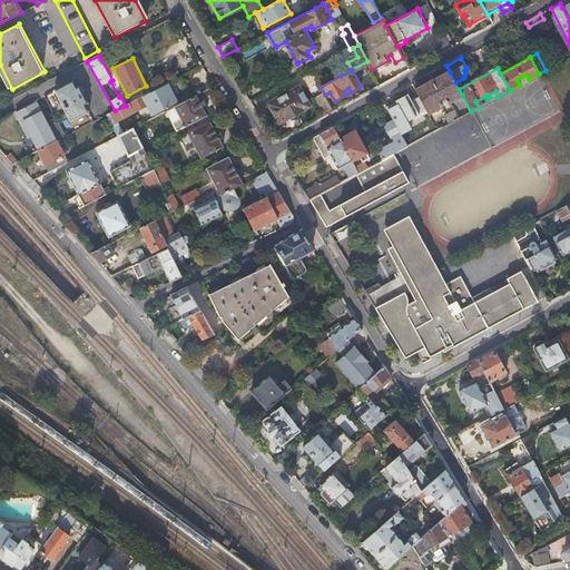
[(450,71),(415,90),(419,95),(423,104),(429,114),(445,105),(445,102),(448,101),(448,102),(462,95),(459,89),(455,82),(450,71)]
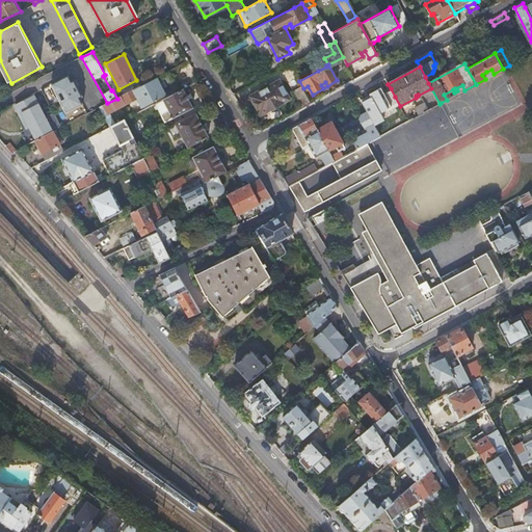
[(69,76),(51,84),(65,113),(83,105),(79,98),(82,97),(74,80),(72,82),(69,76)]
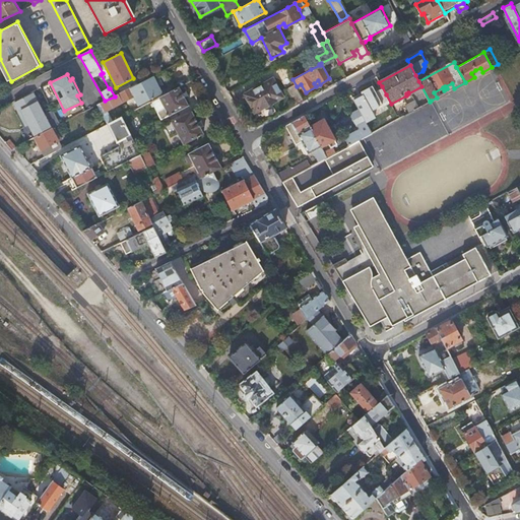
[(115,96),(105,101),(100,104),(104,112),(134,96),(138,106),(161,93),(152,76),(115,96)]
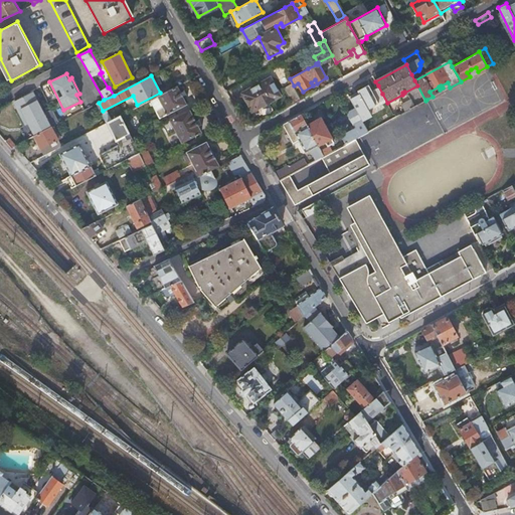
[(242,93),(251,111),(281,95),(272,76),(242,93)]
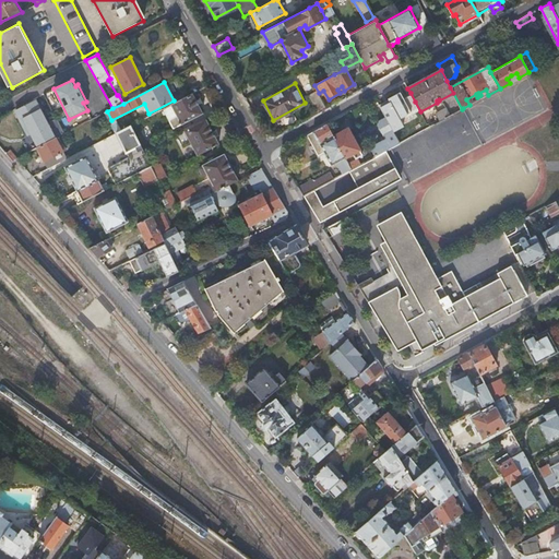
[(317,114),(326,108),(319,93),(314,85),(311,87),(313,92),(316,94),(317,96),(310,99),(317,114)]
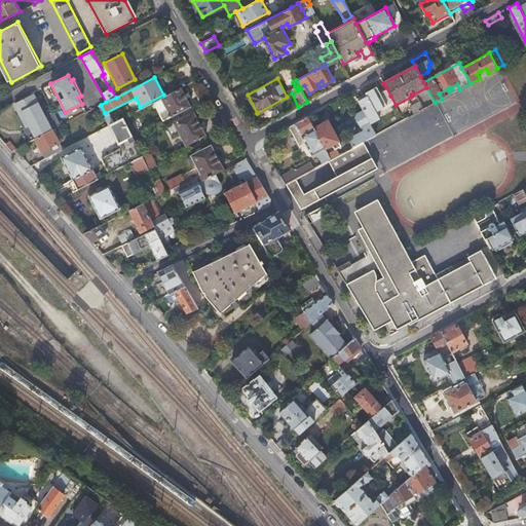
[(390,96),(386,87),(379,90),(384,100),(390,96)]
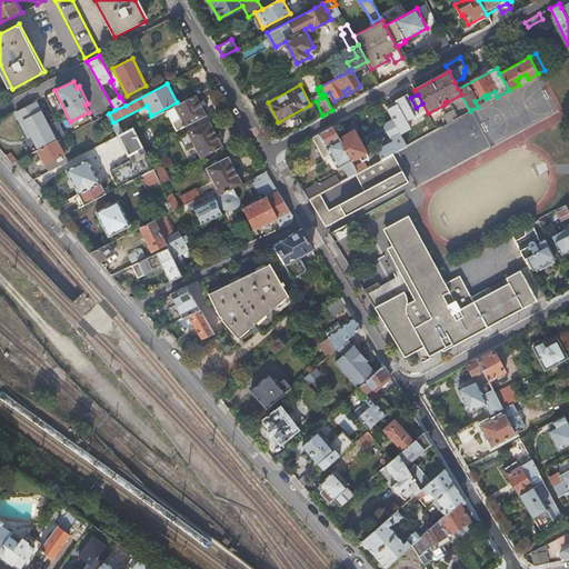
[(206,116),(196,96),(148,120),(156,132),(181,119),(185,127),(206,116)]
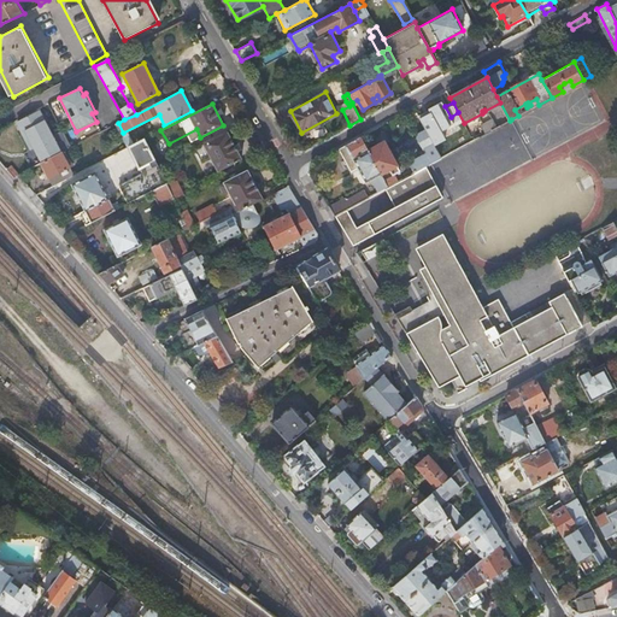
[(451,117),(456,124),(459,123),(469,139),(471,137),(464,123),(458,112),(451,117)]
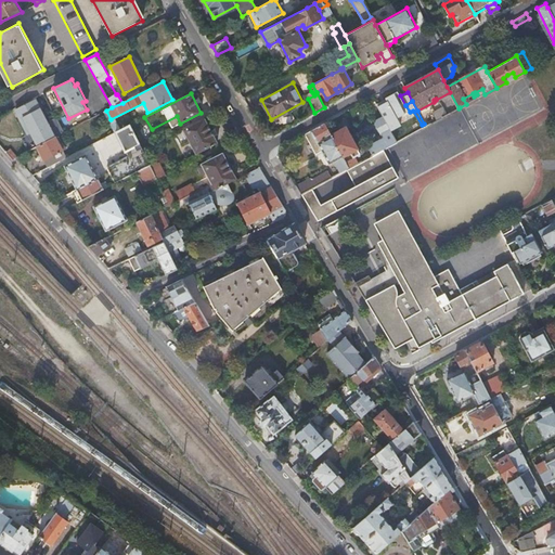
[(44,139),(47,142),(55,138),(63,133),(55,118),(47,123),(36,102),(16,112),(28,136),(30,133),(36,143),(44,139)]
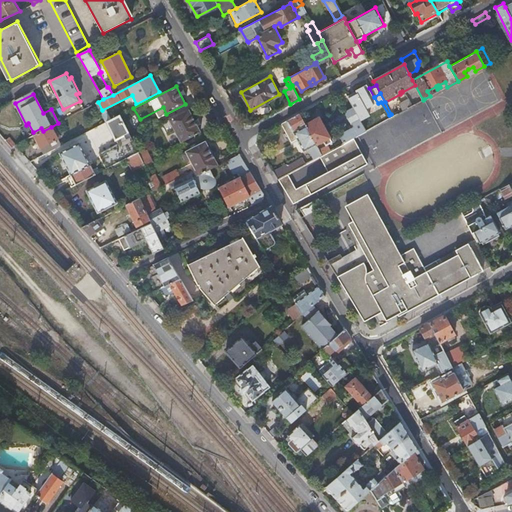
[(399,104),(403,111),(407,108),(412,106),(408,99),(399,104)]
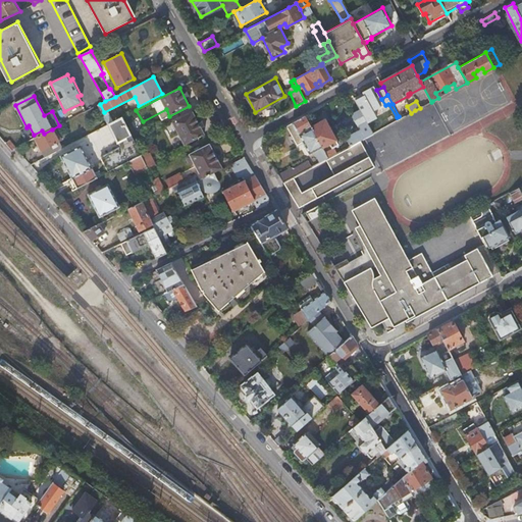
[(365,118),(373,134),(402,118),(401,115),(399,116),(397,117),(388,104),(385,105),(370,113),(371,114),(365,118)]
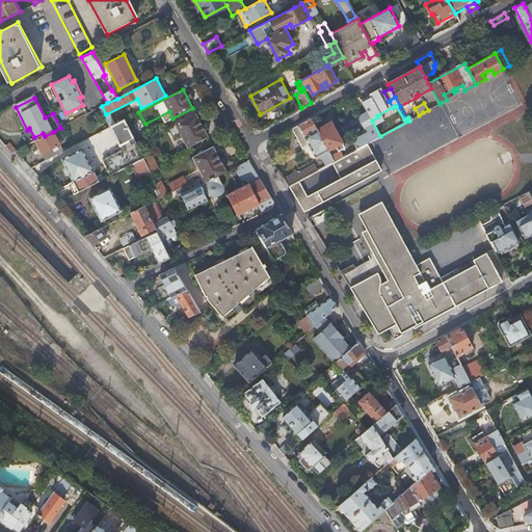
[(356,149),(368,143),(380,136),(372,121),(367,110),(361,114),(358,120),(366,133),(352,140),(356,149)]
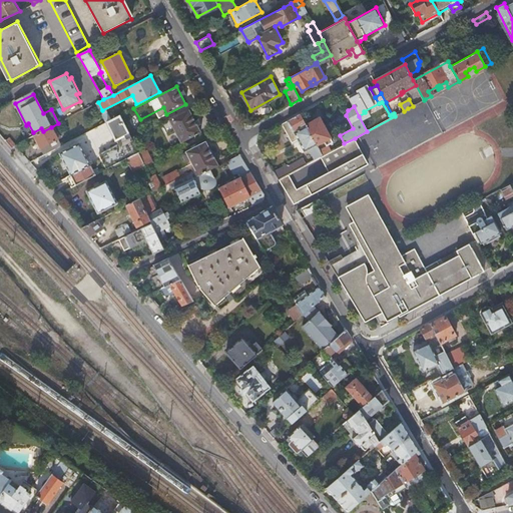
[(188,109),(161,123),(167,136),(175,132),(181,142),(200,132),(188,109)]
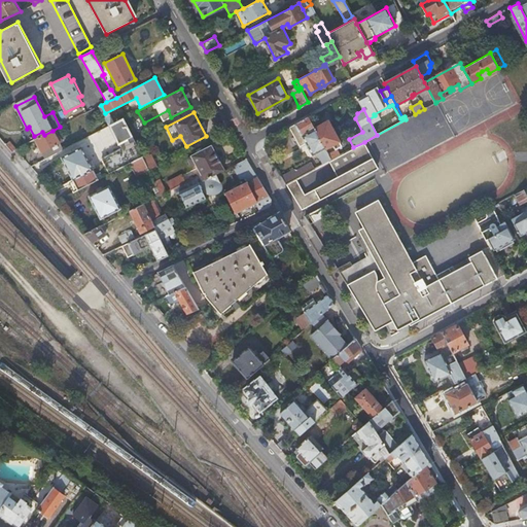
[(308,117),(289,128),(301,146),(306,143),(312,155),(318,152),(324,164),(329,161),(331,160),(325,148),(314,129),(308,117)]
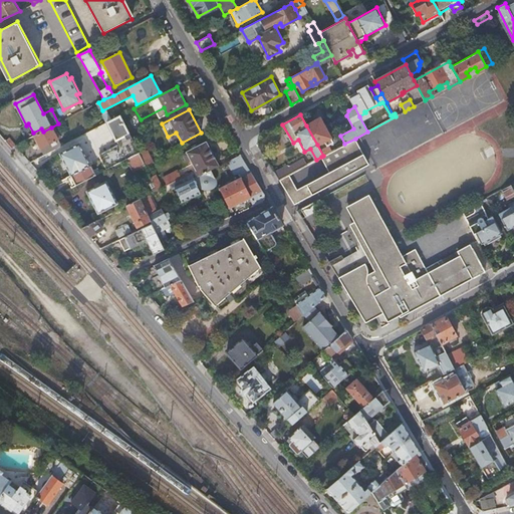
[(139,154),(132,140),(119,115),(106,122),(118,146),(99,156),(106,170),(126,160),(139,154)]
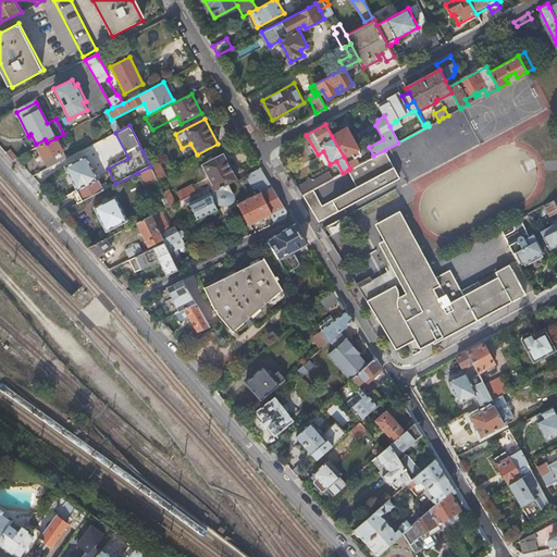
[(347,127),(332,136),(344,157),(351,152),(355,158),(361,155),(347,127)]
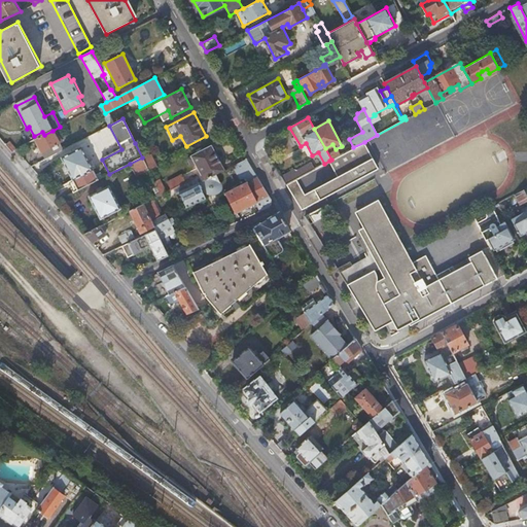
[(36,139),(34,140),(44,160),(65,148),(64,146),(61,147),(58,142),(61,140),(59,136),(56,138),(53,131),(44,135),(36,139)]
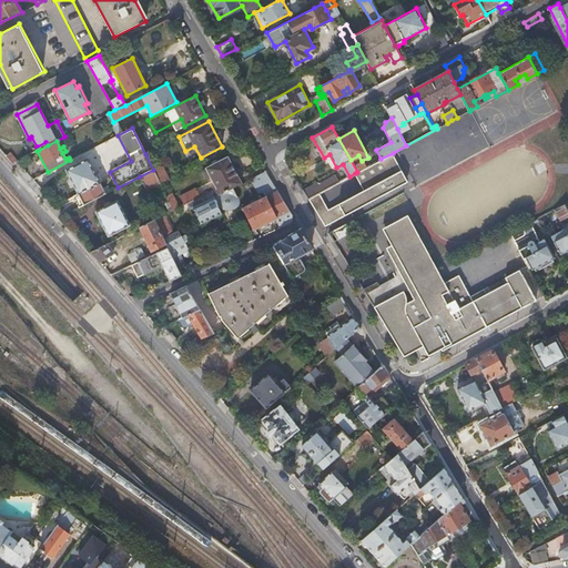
[(393,153),(381,159),(357,172),(355,173),(364,190),(317,214),(324,226),(408,182),(393,153)]
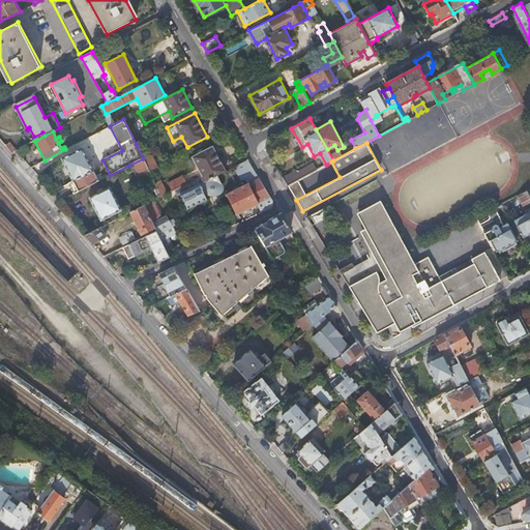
[(217,176),(226,171),(223,165),(212,147),(193,157),(193,158),(189,159),(193,167),(197,166),(202,175),(200,176),(203,183),(217,176)]
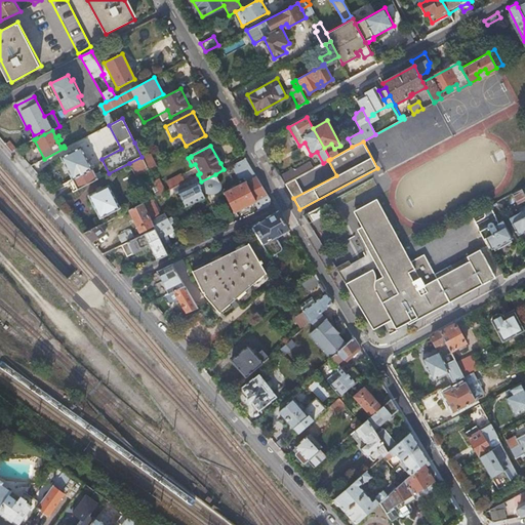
[(69,183),(74,192),(97,179),(81,147),(61,158),(72,180),(69,183)]
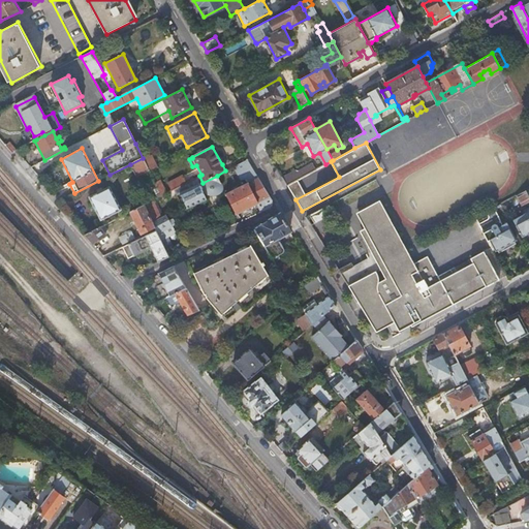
[(325,164),(319,153),(313,156),(310,162),(314,170),(325,164)]
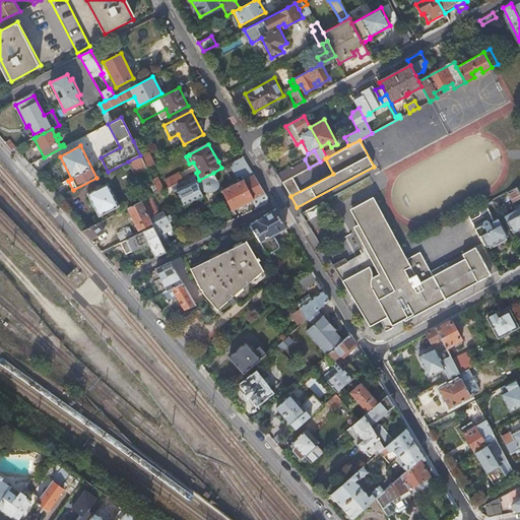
[(140,155),(146,167),(147,169),(154,166),(147,151),(140,155)]
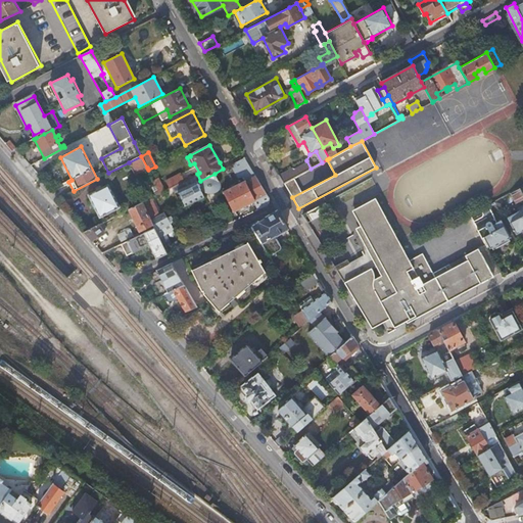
[(378,159),(380,170),(398,164),(396,154),(378,159)]
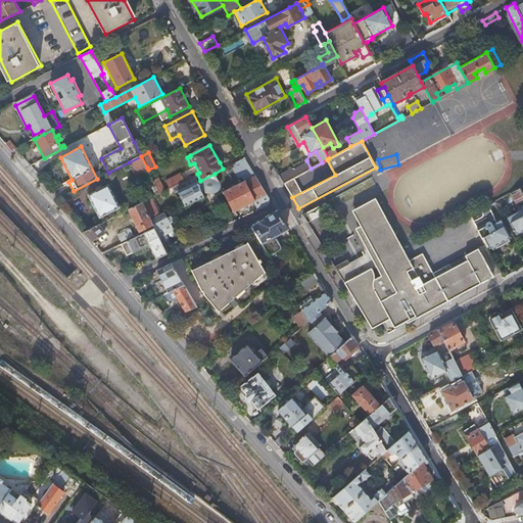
[(141,156),(129,162),(135,175),(145,170),(145,169),(147,168),(141,156)]
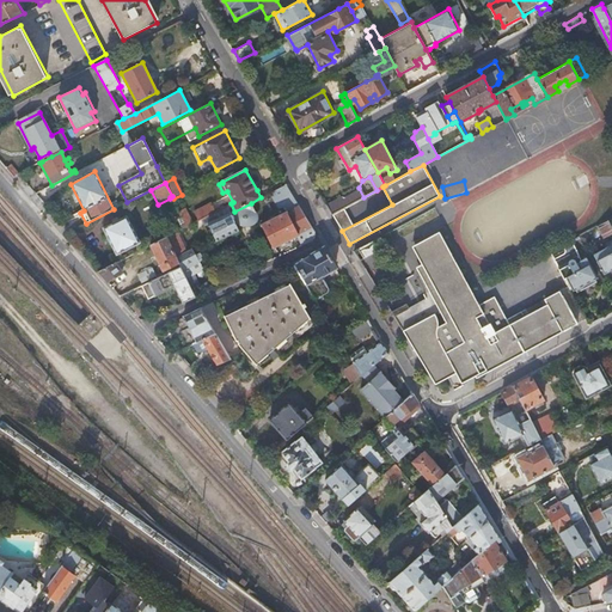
[(295,200),(286,184),(271,193),(280,208),(282,207),(283,207),(295,200)]
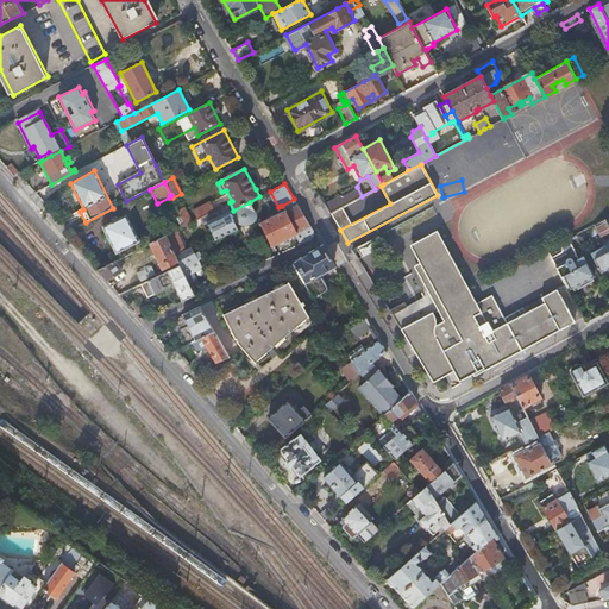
[(357,187),(325,205),(331,213),(362,196),(357,187)]
